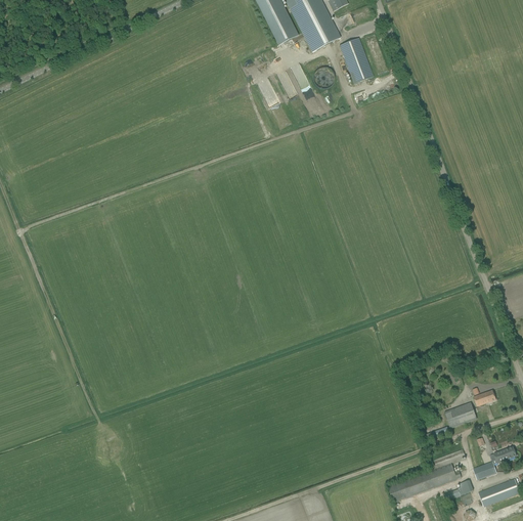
[(297,36),(278,0),(256,0),(278,45),(297,36)]
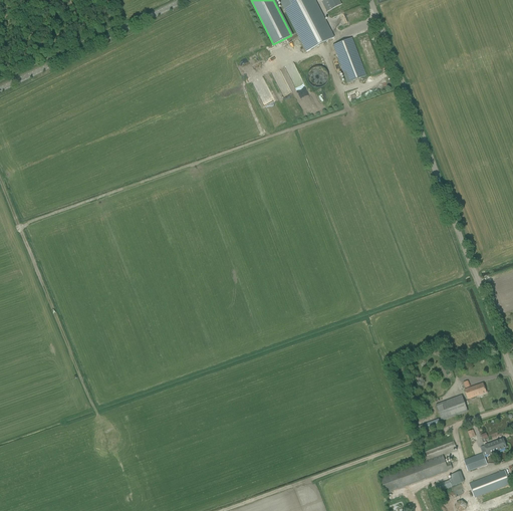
[(281,0),(297,32),(305,48),(316,43),(331,35),(313,0),(281,0)]
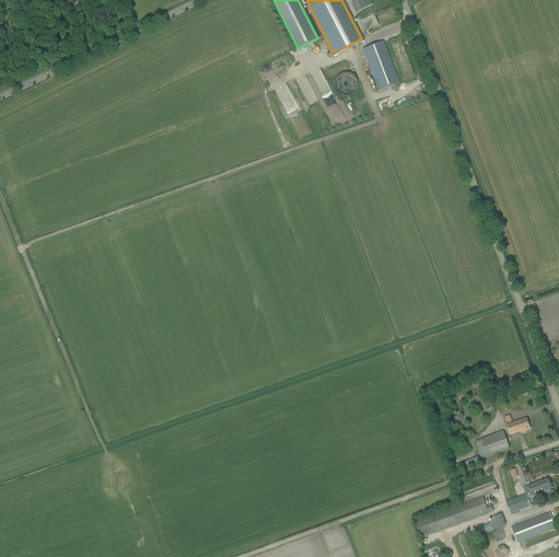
[(352,0),(353,1),(351,2),(354,11),(358,9),(371,2),(370,0),(352,0)]
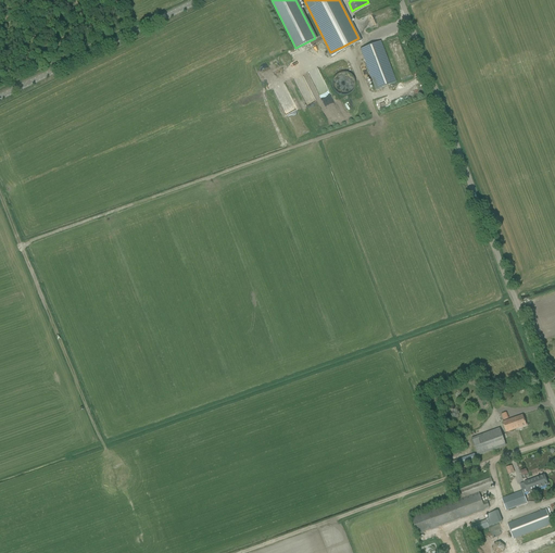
[(395,79),(379,39),(360,47),(375,87),(395,79)]
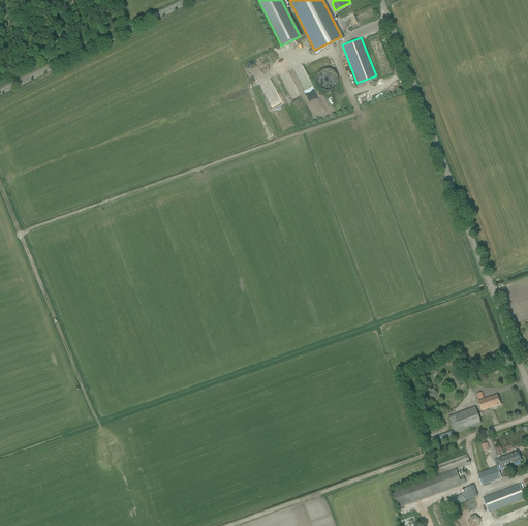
[(323,88),(327,89),(331,88),(334,87),(336,84),(337,81),(337,76),(336,73),(335,70),(332,68),(329,67),(325,67),(322,68),(319,70),(317,73),(316,76),(316,81),(317,84),(320,87),(323,88)]
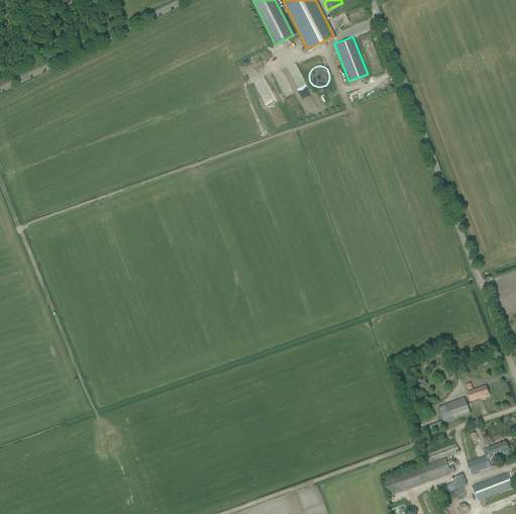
[(329,102),(330,107),(341,104),(339,98),(329,102)]
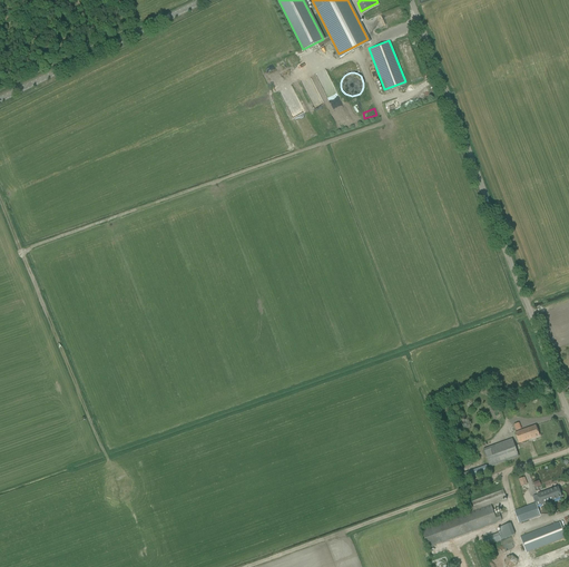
[(530,424),(513,430),(518,440),(539,432),(535,423),(530,424)]
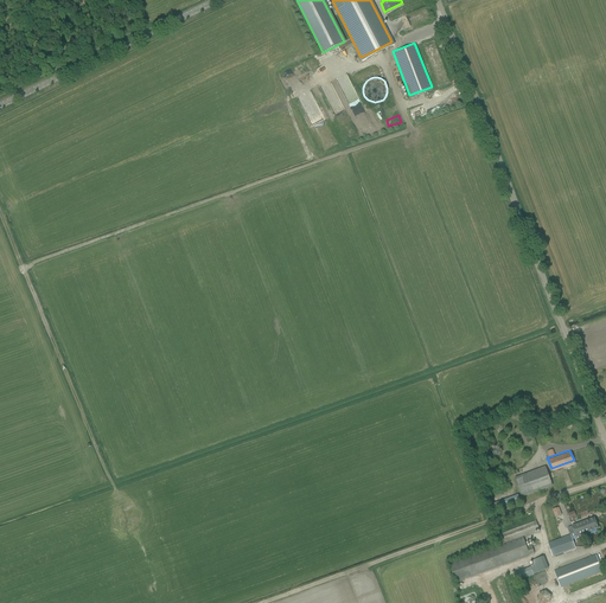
[(514,475),(521,494),(552,483),(544,464),(514,475)]
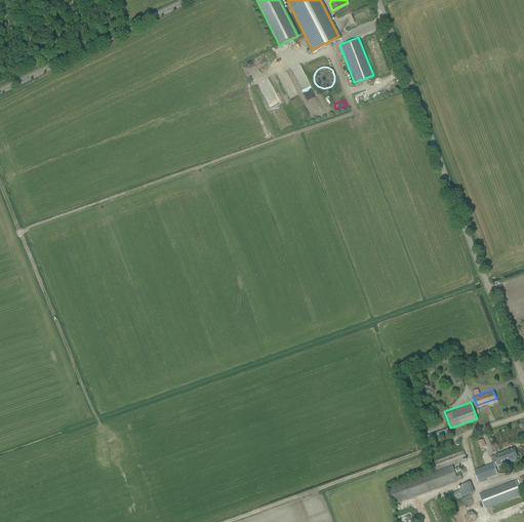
[(427,441),(449,432),(447,426),(424,434),(427,441)]
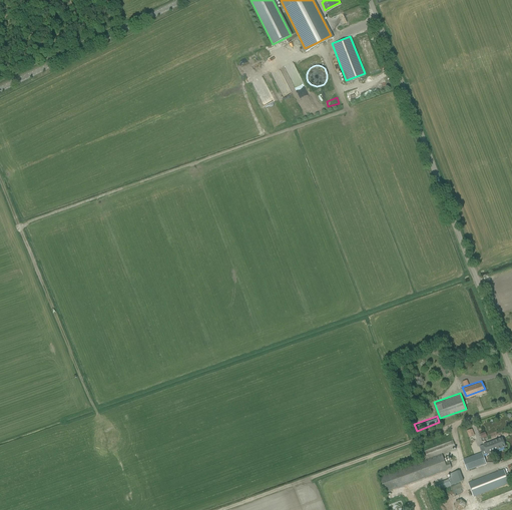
[(472,426),(466,428),(468,435),(474,433),(472,426)]
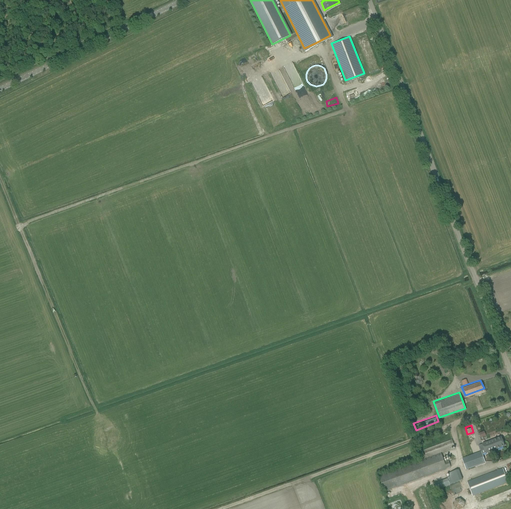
[(504,443),(500,435),(496,436),(477,443),(479,448),(483,447),(484,450),(499,445),(504,443)]
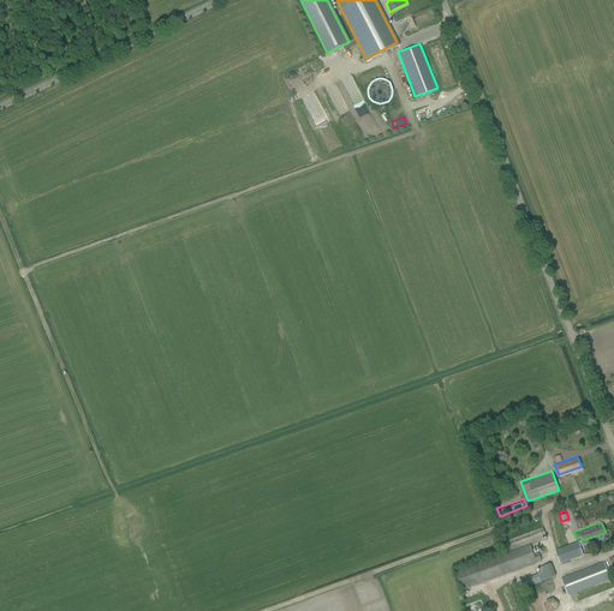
[(506,549),(546,534),(542,525),(504,539),(506,549)]
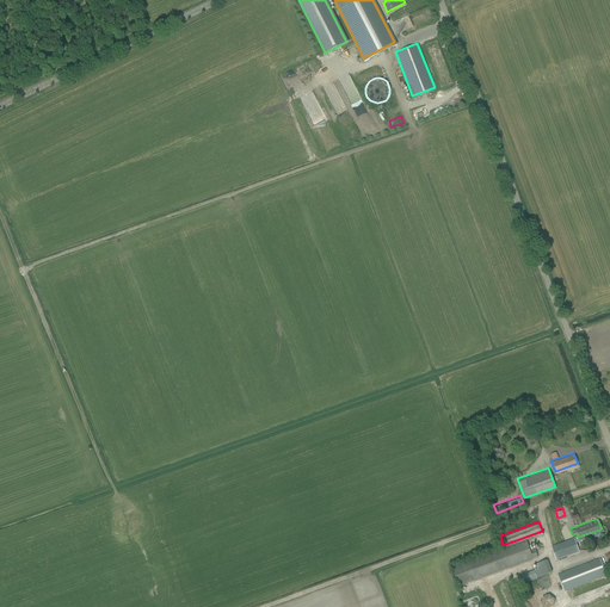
[(555,558),(579,549),(574,536),(550,544),(555,558)]
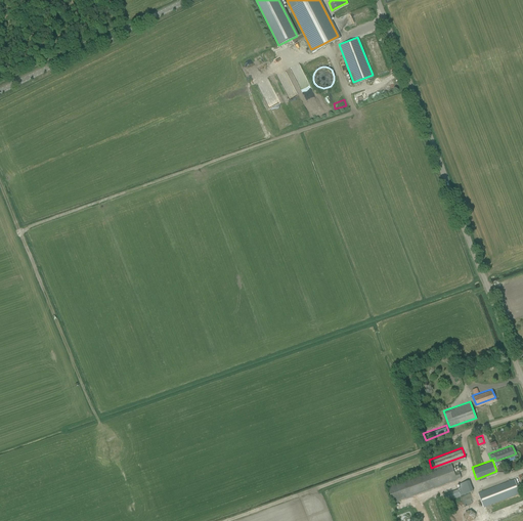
[(392,501),(436,485),(461,476),(458,468),(453,470),(450,462),(387,485),(392,501)]
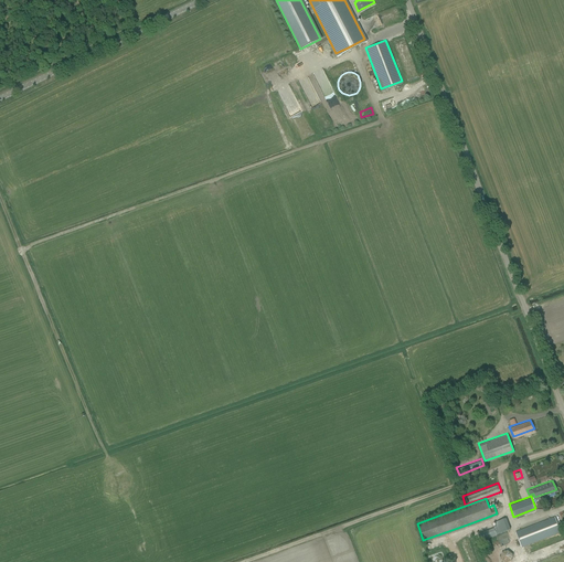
[(554,515),(551,516),(550,513),(546,515),(547,517),(514,530),(520,545),(560,530),(554,515)]
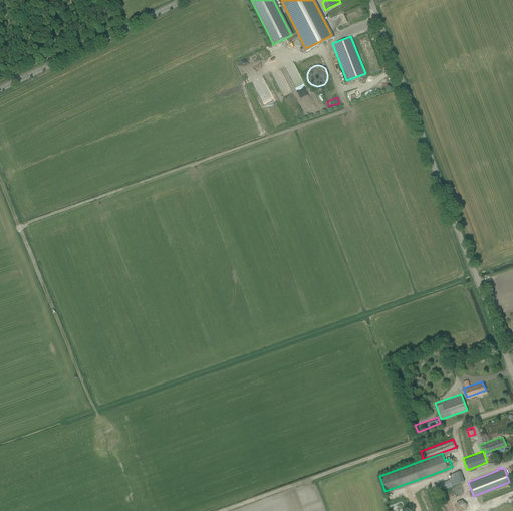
[(439,488),(464,480),(460,469),(448,473),(450,478),(437,482),(439,488)]
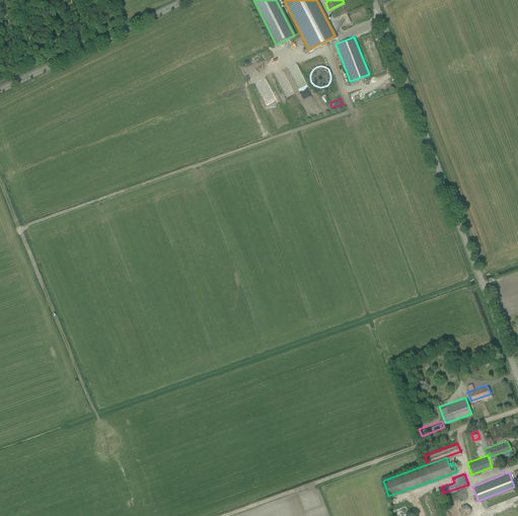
[(469,504),(460,504),(460,513),(470,513),(469,504)]
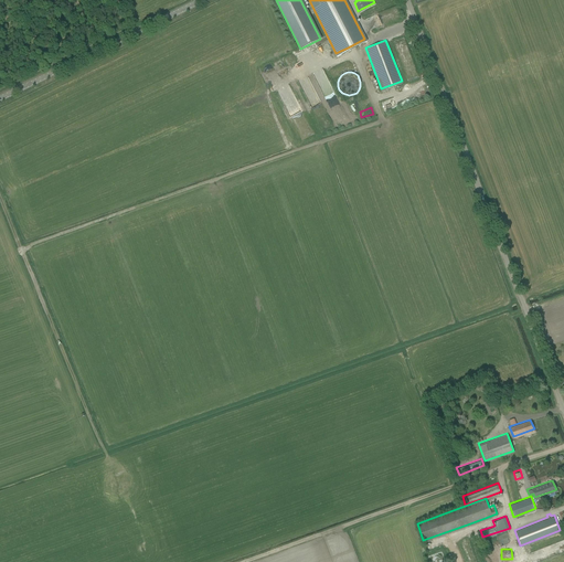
All buildings are outlined.
